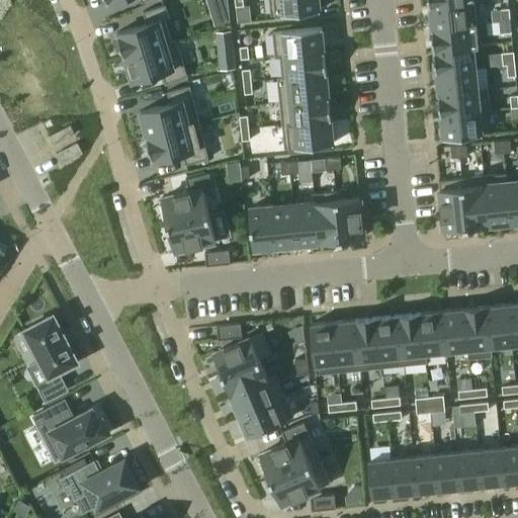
[(318,0),(268,0),(270,14),(320,9),(318,0)]
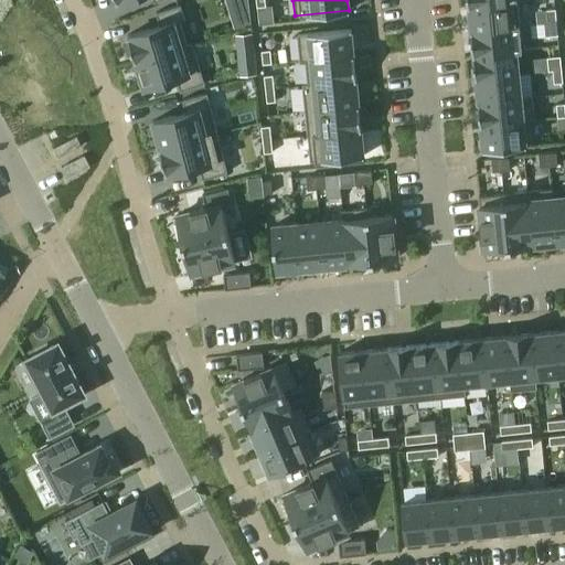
[(516,2),(468,7),(470,30),(519,25),(516,2)]
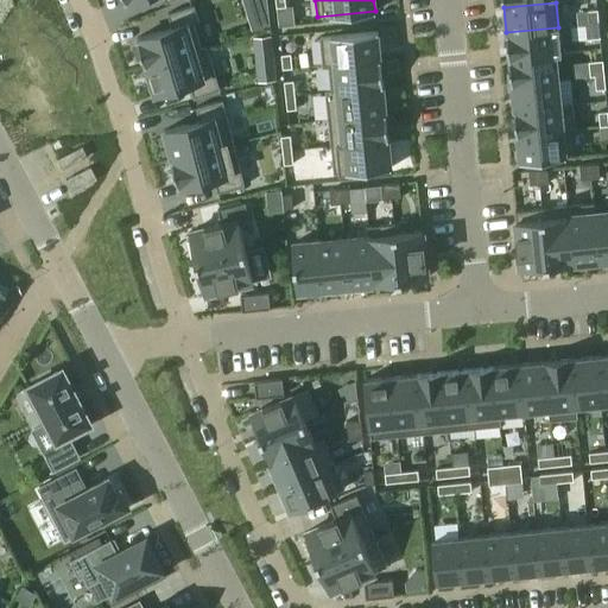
[(197,20),(192,4),(168,13),(171,24),(135,36),(138,42),(132,44),(137,58),(143,57),(145,64),(201,48),(192,21),(197,20)]
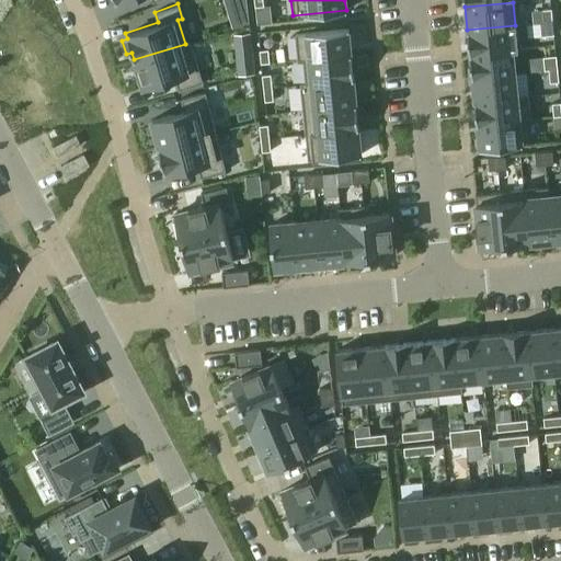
[(551,9),(542,9),(544,22),(552,21),(551,9)]
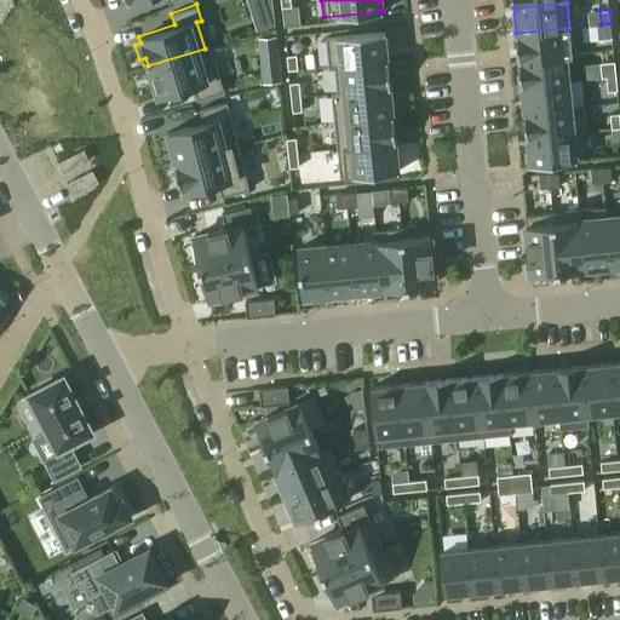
[(610,23),(601,24),(602,39),(612,38),(610,23)]
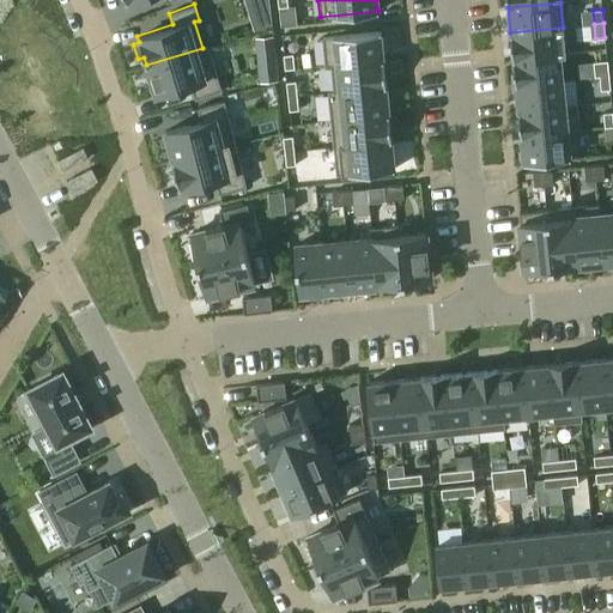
[(563,28),(510,32),(513,59),(560,54),(565,53),(563,28)]
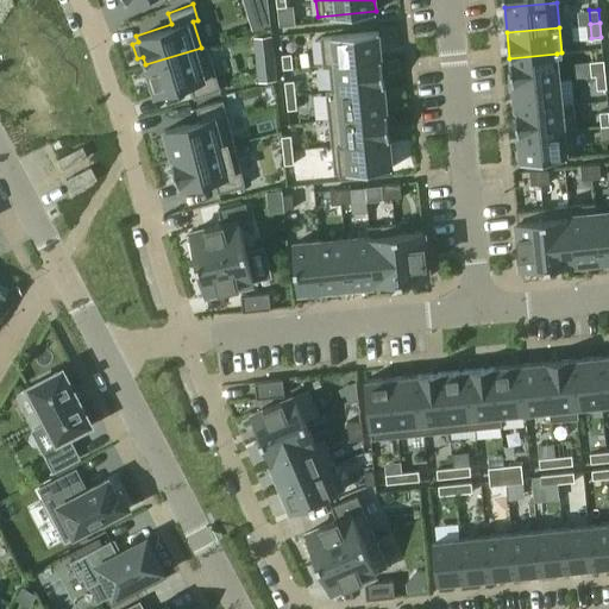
[(377,30),(320,36),(322,64),(381,58),(377,30)]
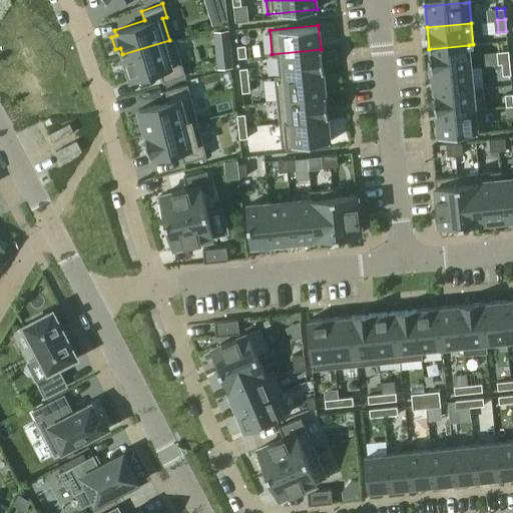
[(184,75),(173,38),(169,40),(122,54),(130,79),(159,70),(162,81),(184,75)]
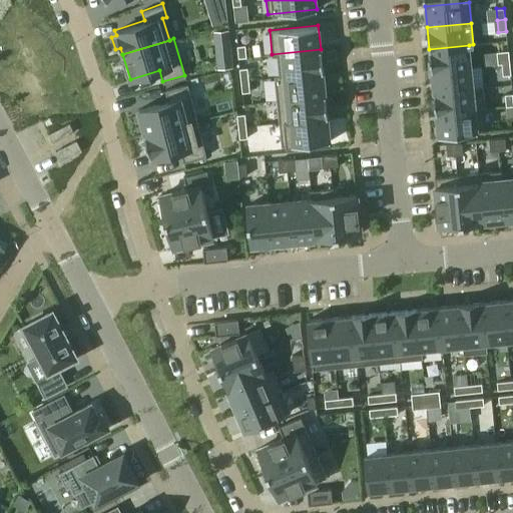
[(244,45),(236,46),(237,58),(245,57),(244,45)]
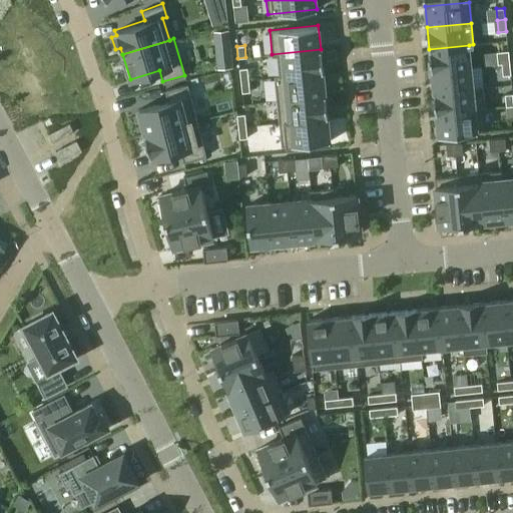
[(469,45),(429,49),(431,70),(471,66),(469,45)]
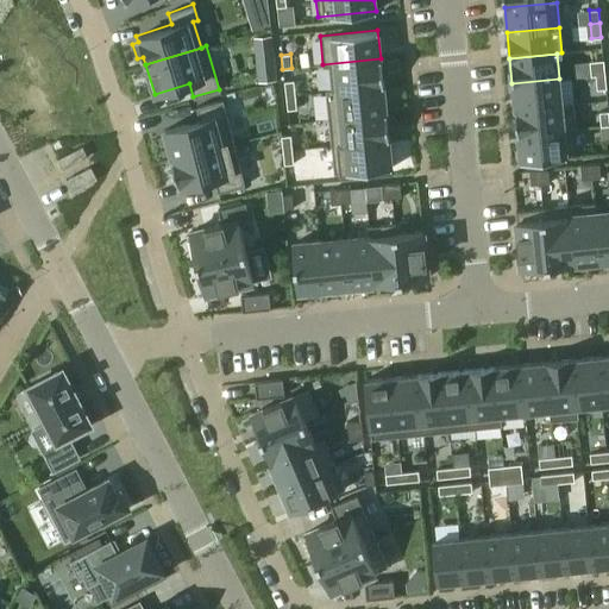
[(274,55),(255,56),(258,81),(276,80),(274,55)]
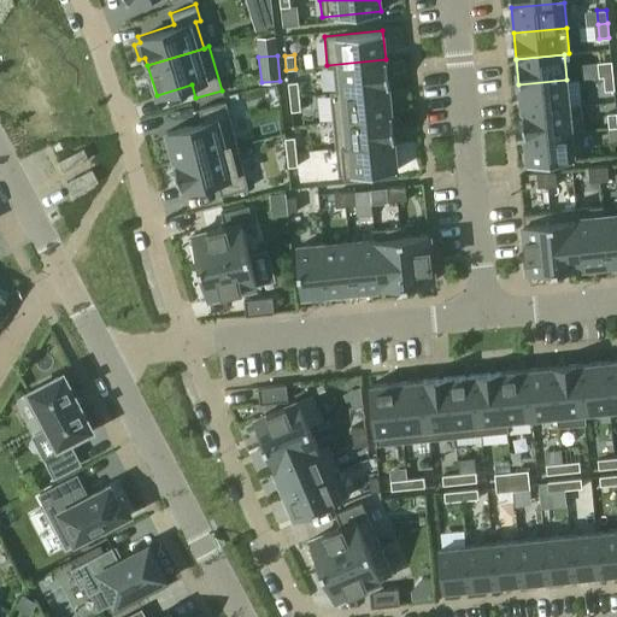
[(386,59),(327,65),(327,66),(333,66),(335,92),(388,87),(386,59)]
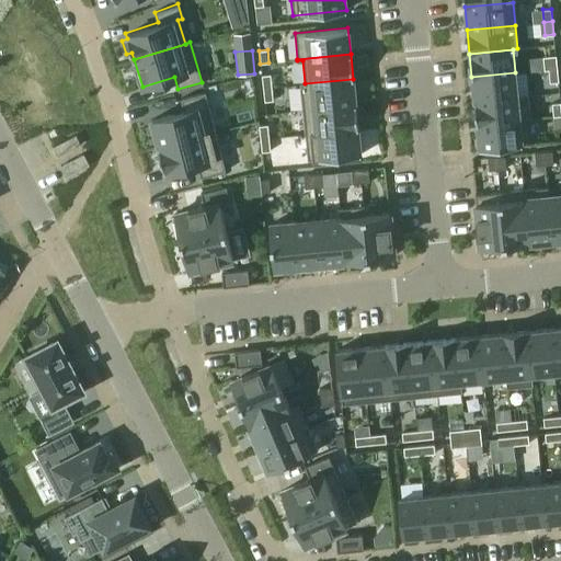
[(556,55),(547,56),(548,69),(557,68),(556,55)]
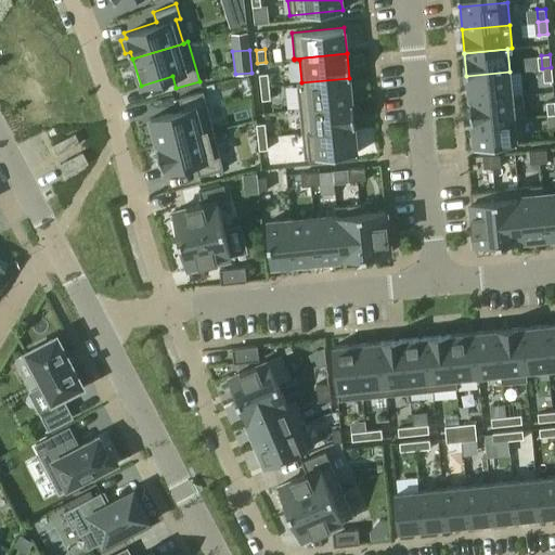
[(551,67),(542,68),(543,81),(552,80),(551,67)]
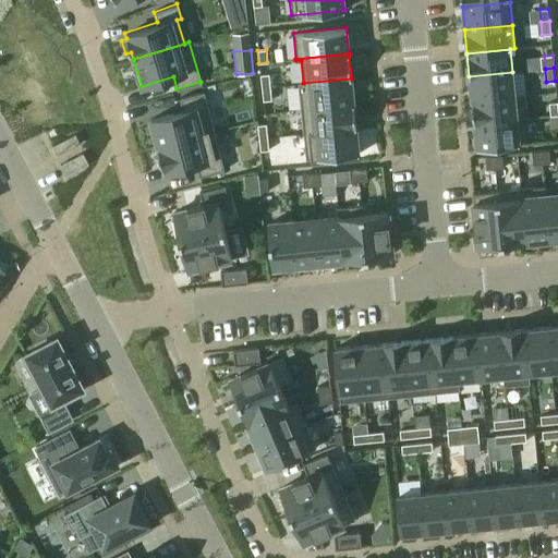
[(512,72),(469,76),(472,100),(514,96),(512,72)]
